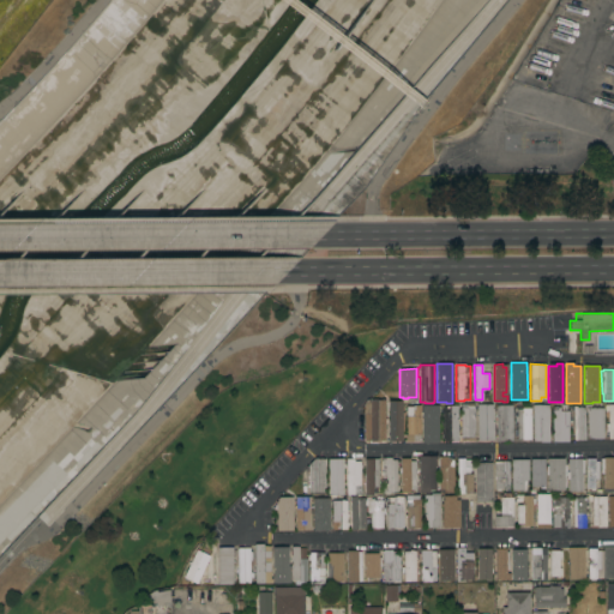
[(366,399),(385,399),(385,419),(386,419),(386,423),(385,423),(385,440),(380,440),(380,443),(369,443),(369,440),(363,440),(363,404),(366,399)]
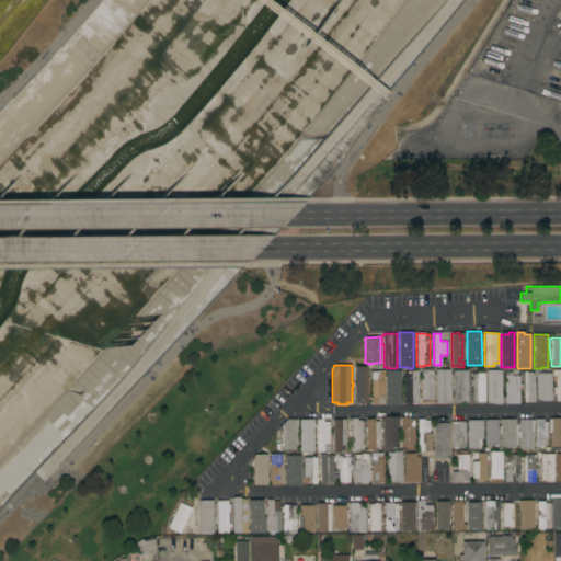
[(359,404),(359,401),(354,401),(355,366),(367,366),(366,404),(359,404)]
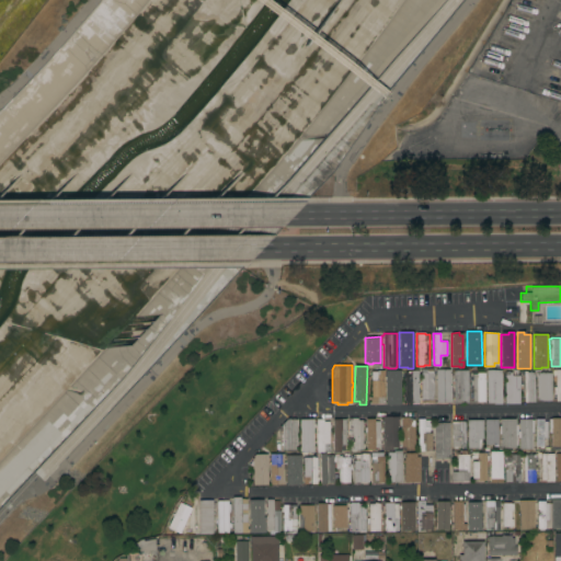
[(421,402),(421,370),(422,370),(422,368),(432,368),(432,373),(434,373),(434,402),(421,402)]
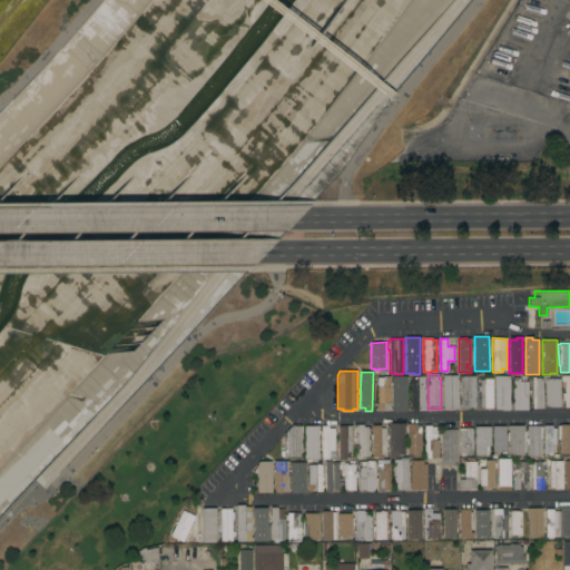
[(443,409),(443,375),(457,375),(458,409),(443,409)]
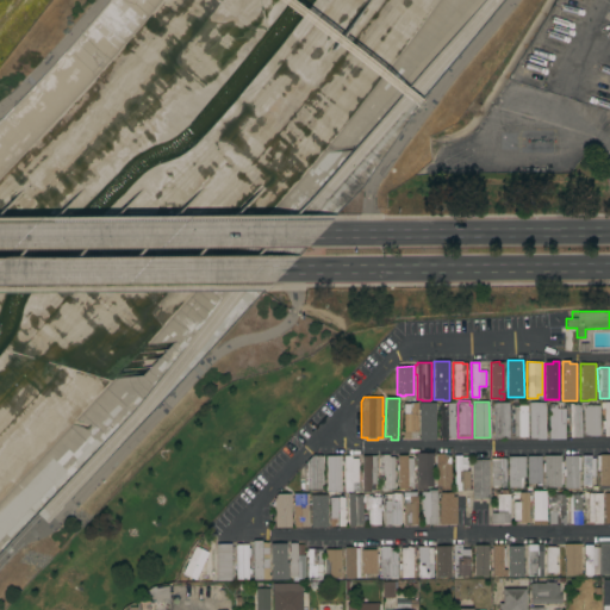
[(493,439),(493,403),(509,402),(509,439),(493,439)]
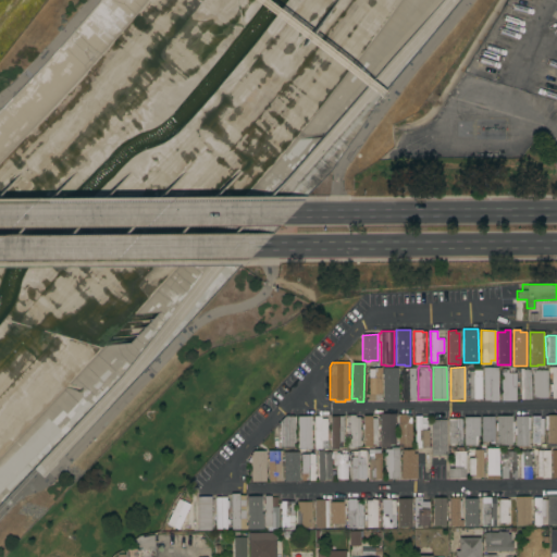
[(520,399),(520,367),(522,367),(522,369),(530,369),(530,399),(520,399)]
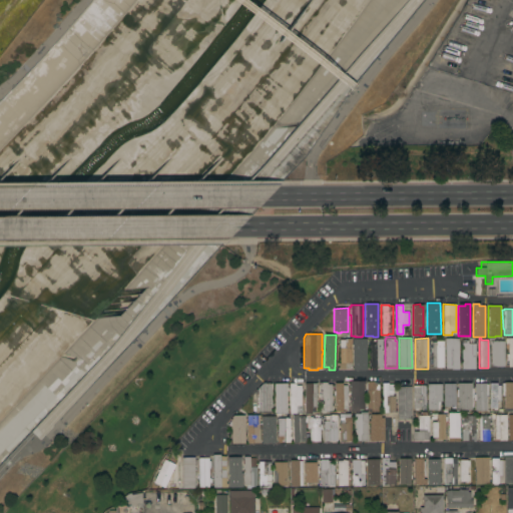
[(490,341),(489,341),(489,338),(494,338),(494,341),(503,341),(504,367),(497,367),(491,365),(490,341)]
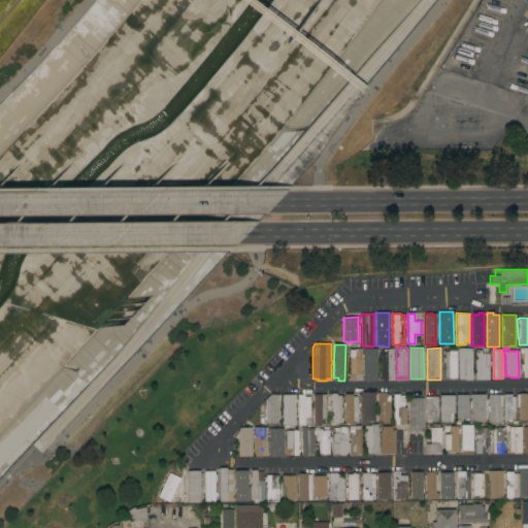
[(367,381),(367,378),(364,378),(363,354),(367,354),(367,349),(375,349),(376,381),(367,381)]
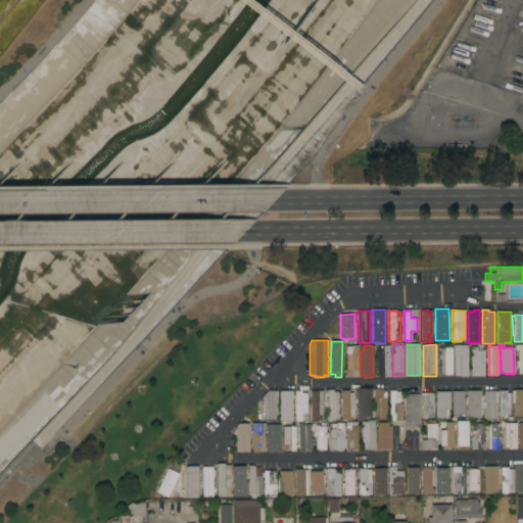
[(383,376),(377,376),(376,348),(382,348),(381,347),(383,347),(383,345),(389,345),(390,376),(383,376)]
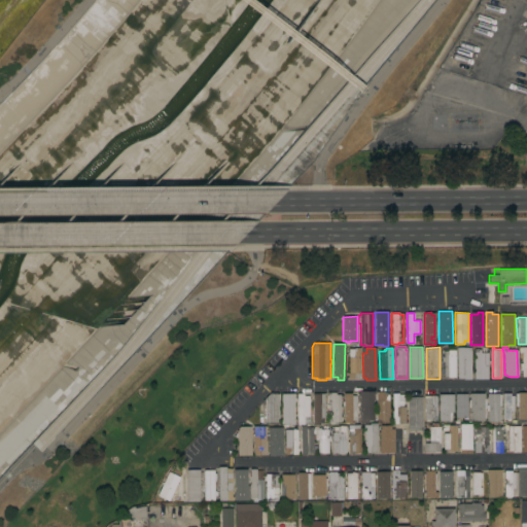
[(470,379),(462,380),(462,378),(456,378),(456,350),(458,350),(458,348),(470,348),(470,379)]
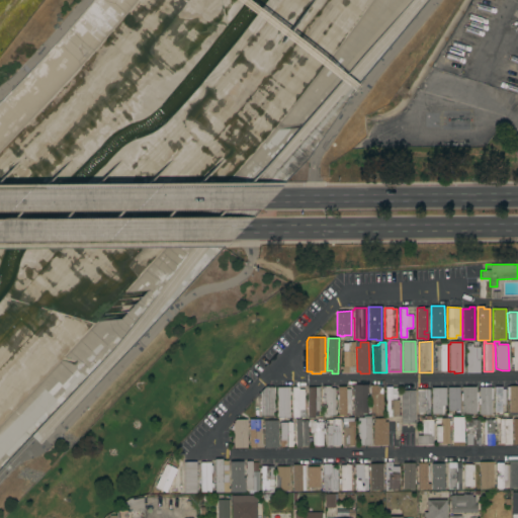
[(341,372),(341,366),(343,366),(343,343),(354,343),(354,372),(341,372)]
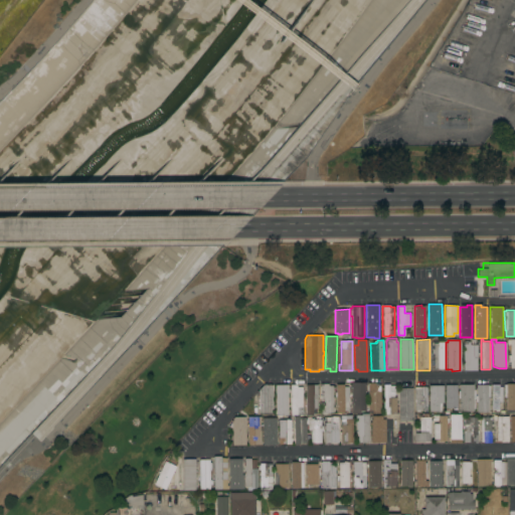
[(445,369),(438,369),(438,368),(434,368),(434,341),(438,341),(438,342),(445,342),(445,369)]
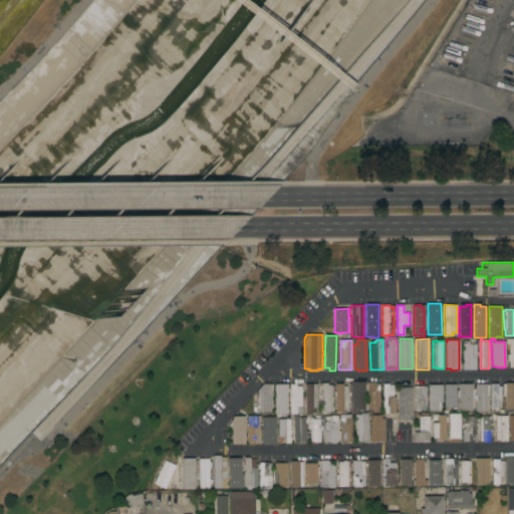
[(468,341),(468,344),(476,344),(475,369),(468,369),(462,369),(462,341),(468,341)]
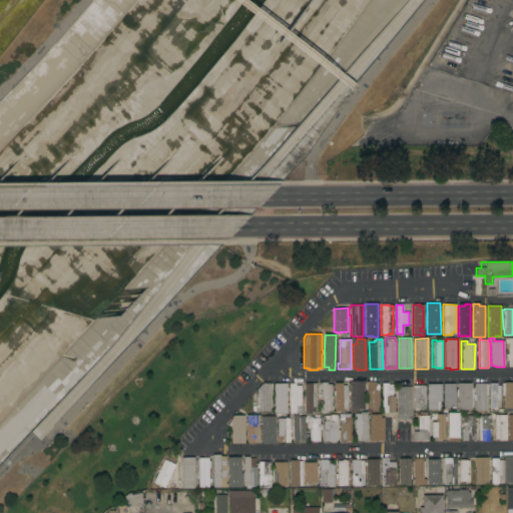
[(350,381),(358,381),(364,381),(364,409),(358,409),(358,412),(350,412),(350,381)]
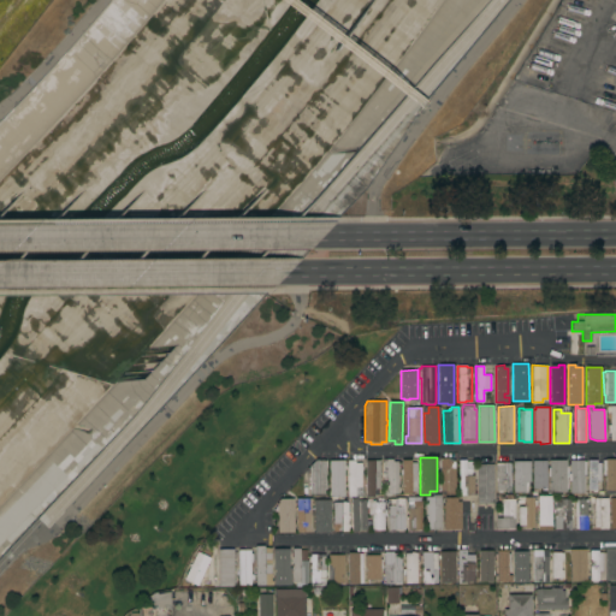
[(448,457),(455,461),(455,493),(440,493),(440,457),(448,457)]
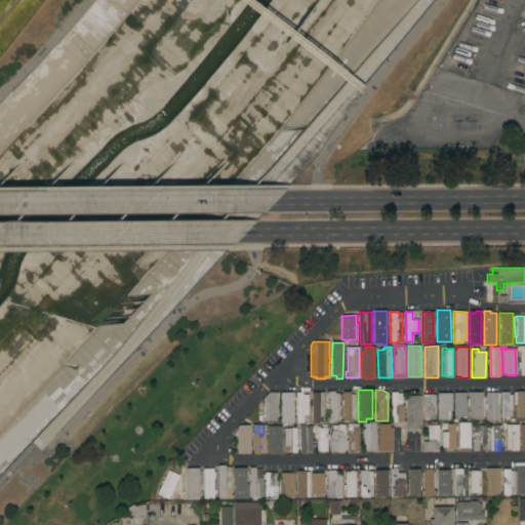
[(327,391),(334,391),(334,393),(338,393),(339,420),(333,420),(333,421),(332,421),(332,422),(328,422),(328,421),(327,421),(327,391)]
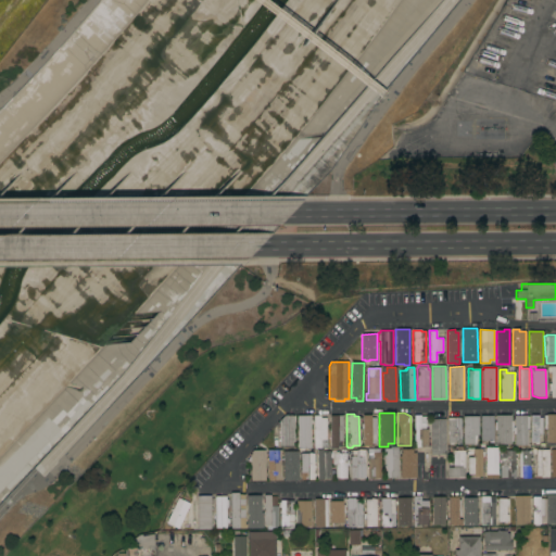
[(555,414),(555,442),(555,445),(546,445),(546,429),(543,429),(543,415),(546,415),(546,414),(555,414)]
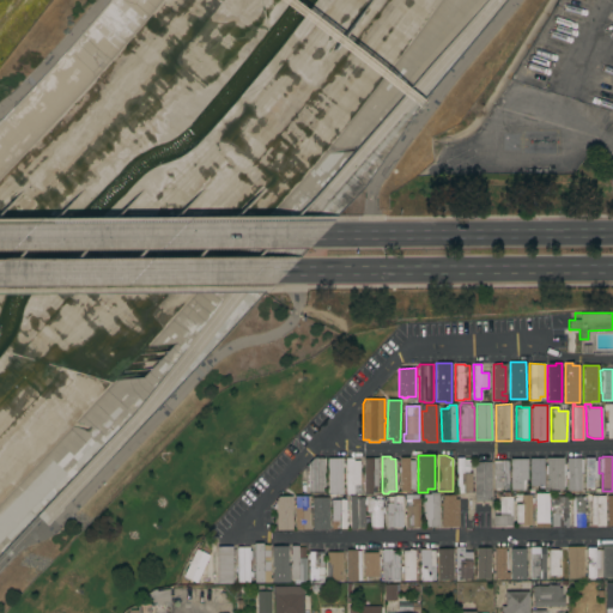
[(313,459),(313,457),(316,457),(316,459),(317,459),(317,457),(322,457),(322,459),(323,459),(323,483),(326,483),(326,489),(325,489),(325,492),(323,492),(323,496),(313,496),(313,491),(308,491),(308,469),(304,469),(304,465),(308,465),(308,463),(313,459)]
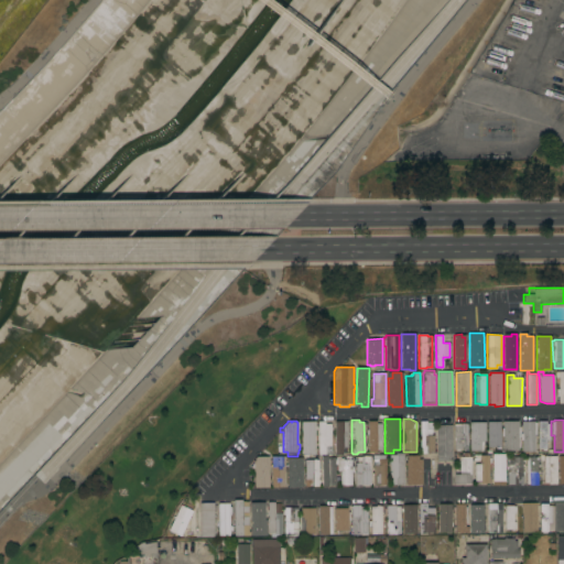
[(317,422),(325,421),(325,424),(331,424),(331,445),(332,445),(332,452),(331,452),(331,455),(318,455),(317,422)]
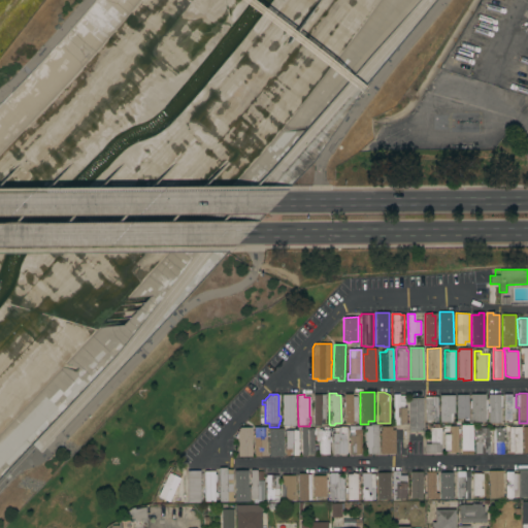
[(314,394),(326,394),(326,419),(320,419),(320,426),(314,426),(314,394)]
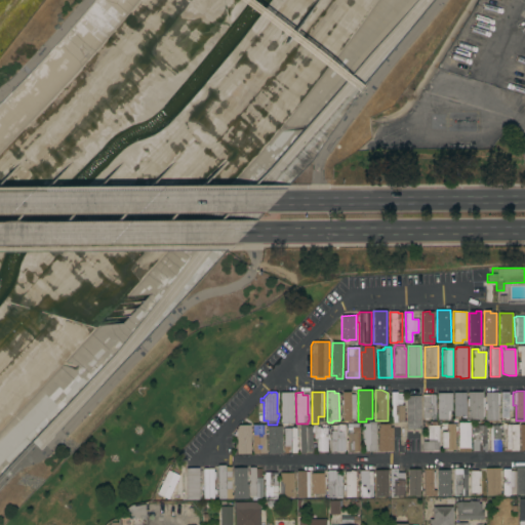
[(342,404),(340,404),(340,400),(342,400),(342,392),(350,392),(350,395),(355,394),(355,421),(350,421),(350,420),(342,420),(342,404)]
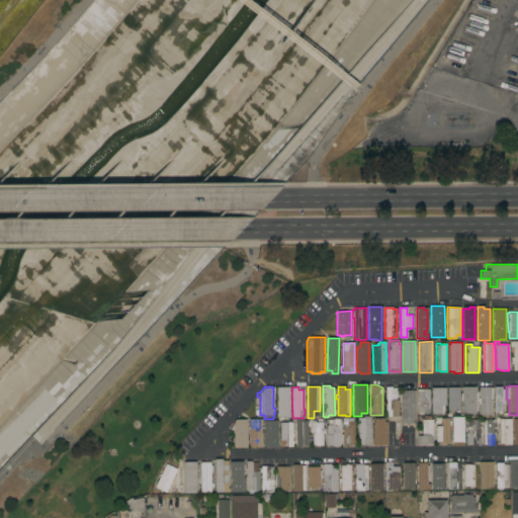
[(385,399),(384,399),(384,395),(385,395),(385,386),(392,386),(392,387),(397,387),(397,394),(396,394),(397,400),(398,400),(399,413),(400,413),(400,416),(398,416),(385,416),(385,399)]
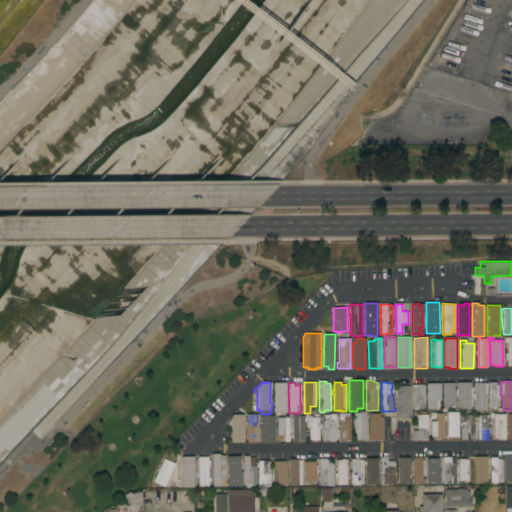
[(450,407),(450,406),(442,405),(442,382),(454,382),(453,407),(450,407)]
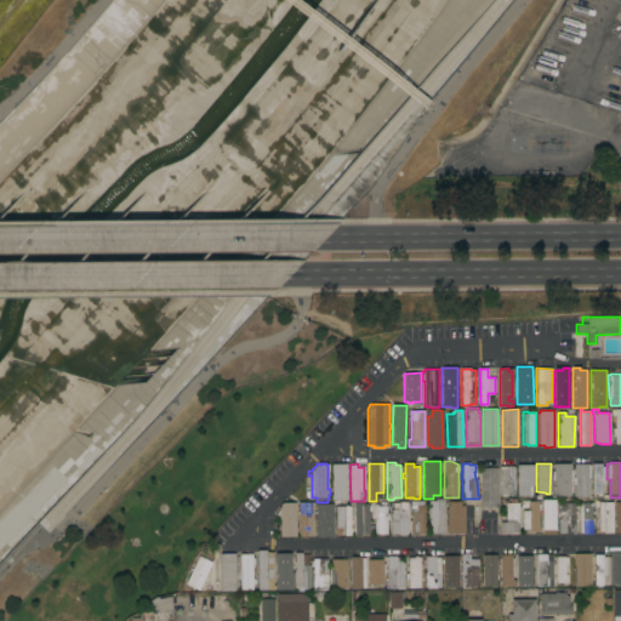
[(553,480),(552,480),(552,471),(553,471),(553,463),(570,463),(570,469),(573,469),(573,494),(570,494),(570,496),(553,496),(553,480)]
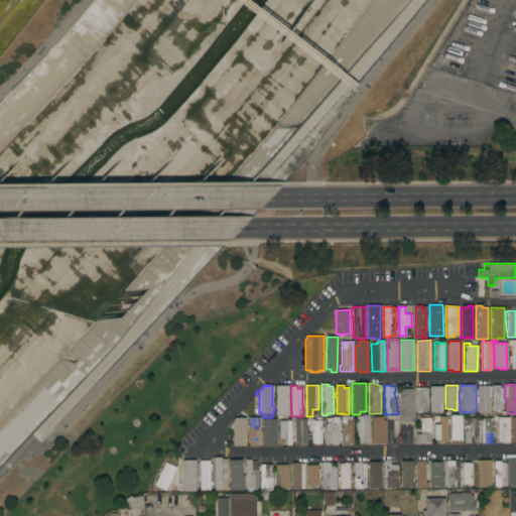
[(477,402),(476,402),(476,396),(477,396),(477,386),(488,385),(488,386),(490,386),(490,398),(489,398),(489,413),(477,413),(477,402)]
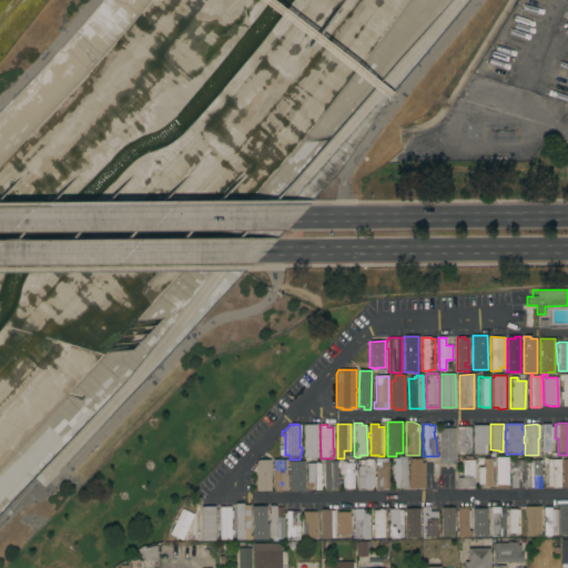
[(541,424),(549,424),(549,426),(554,426),(554,444),(550,444),(550,453),(541,453),(541,424)]
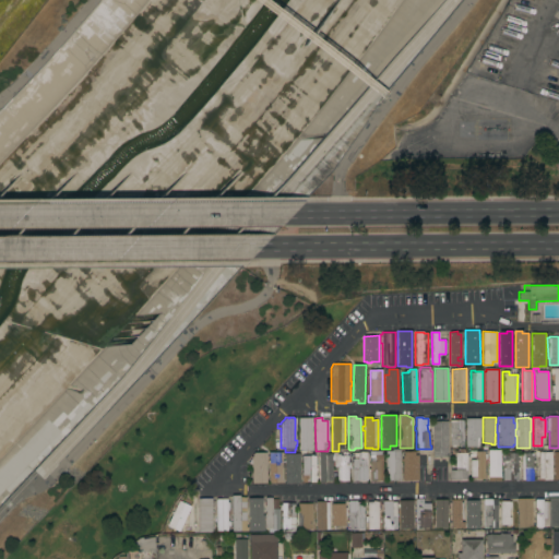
[(311,418),(312,453),(300,453),(300,451),(299,451),(298,418),(311,418)]
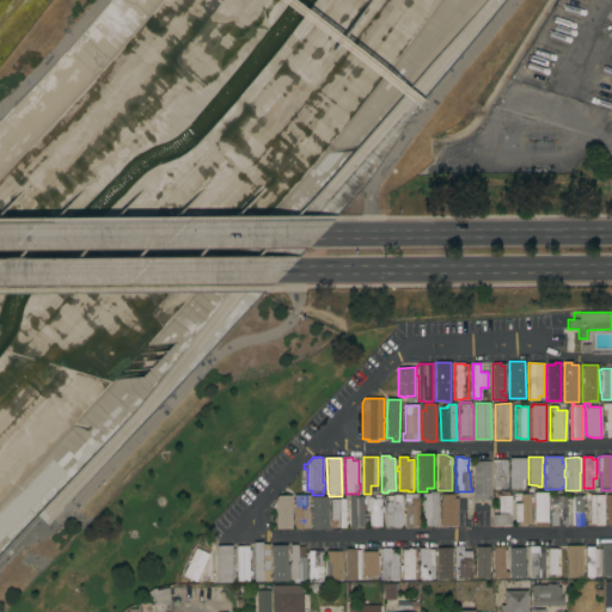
[(509,458),(526,458),(526,479),(524,479),(524,489),(520,489),(509,489),(509,458)]
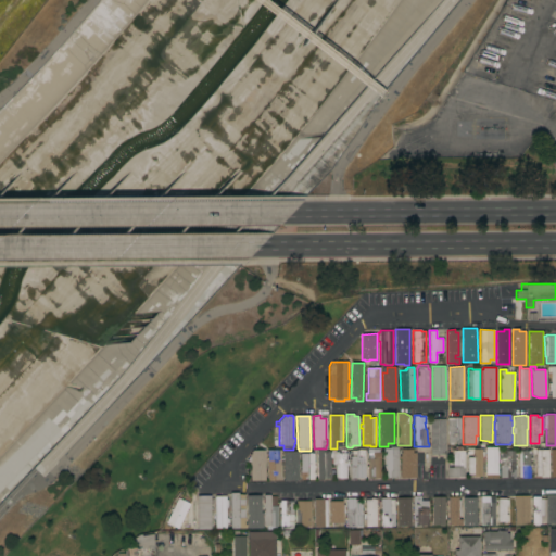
[(447,418),(460,417),(460,442),(447,443),(447,418)]
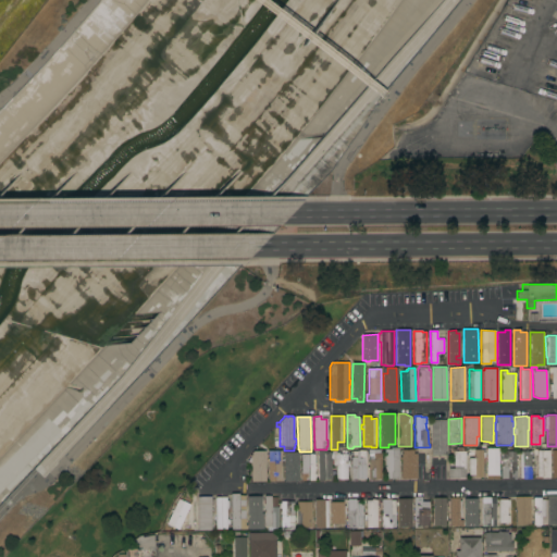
[(431,455),(431,420),(446,419),(446,455),(431,455)]
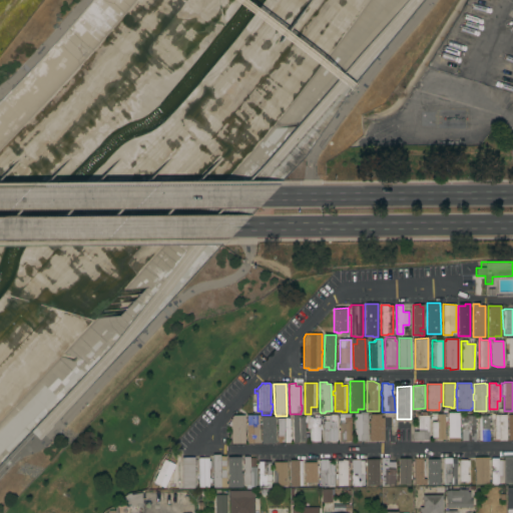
[(367,441),(354,441),(354,427),(352,427),(352,420),(354,420),(354,413),(360,413),(360,412),(367,412),(367,441)]
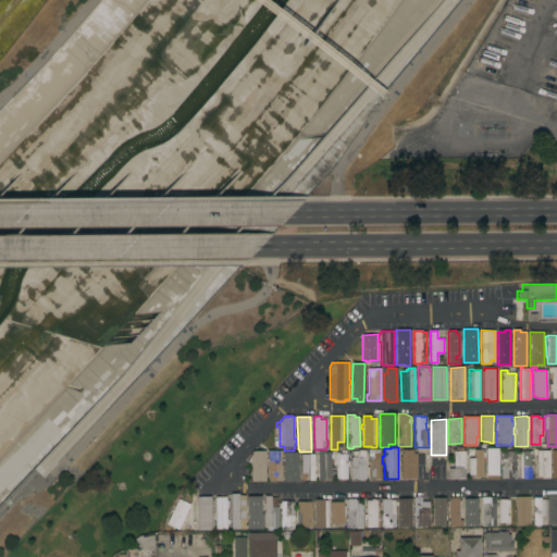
[(465,478),(448,478),(448,468),(454,468),(454,466),(454,455),(453,455),(453,448),(456,448),(456,450),(458,450),(458,447),(463,447),(463,450),(465,450),(465,478)]
